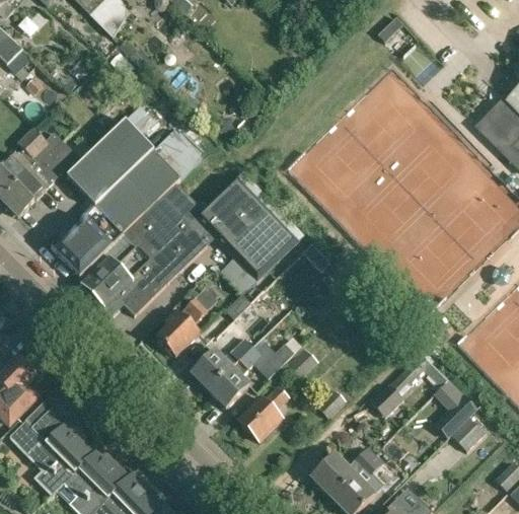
[(75,0),(89,14),(103,0),(75,0)]
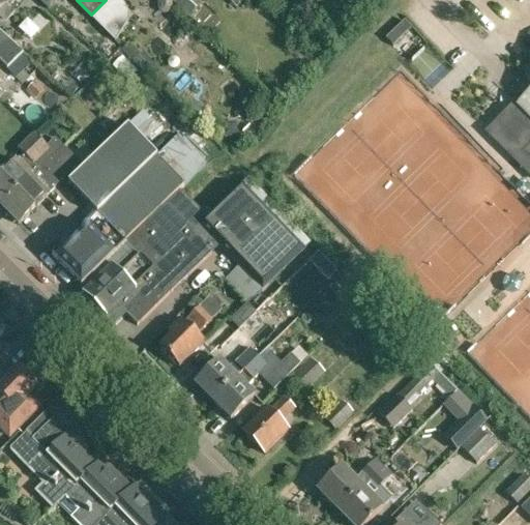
[(0,60),(6,66),(22,51),(0,30),(0,60)]
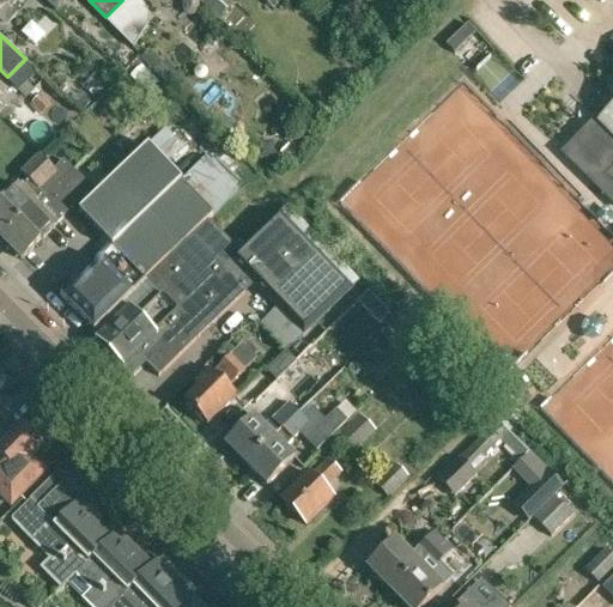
[(125,68),(141,52),(133,43),(116,59),(125,68)]
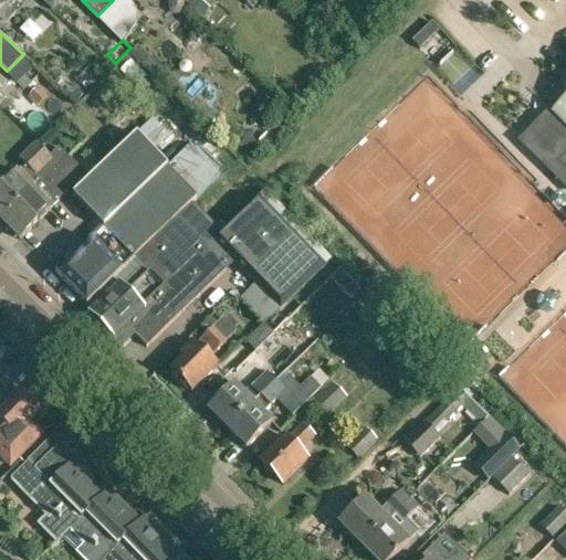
[(161,67),(148,55),(137,43),(130,49),(156,74),(161,67)]
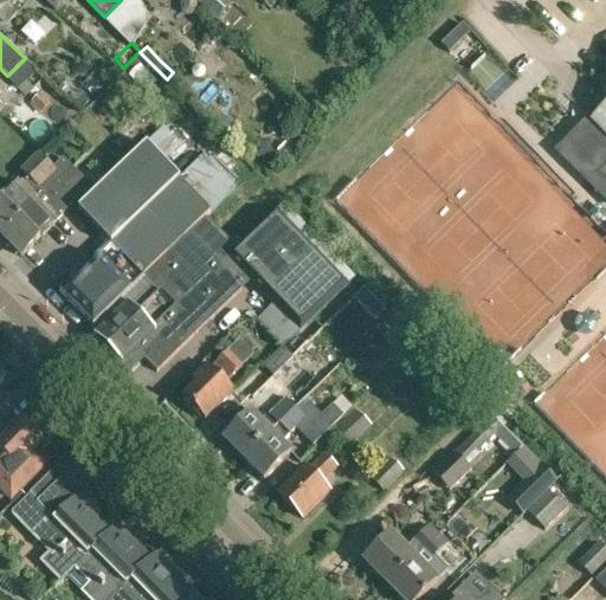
[(184,77),(181,79),(176,85),(187,96),(195,88),(184,77)]
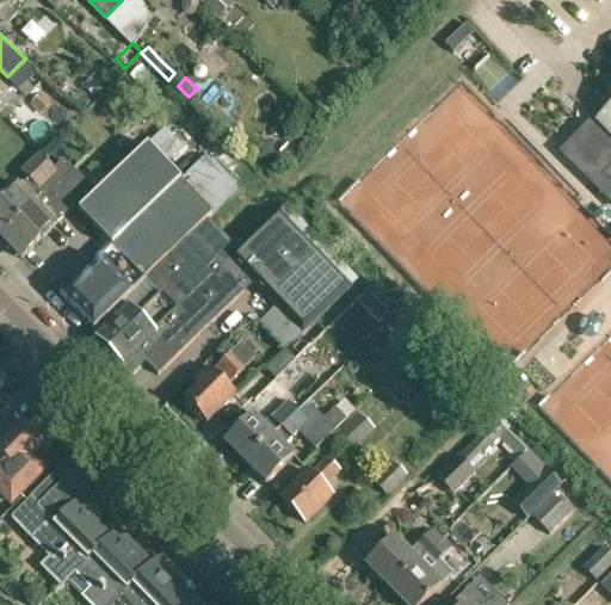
[(610,102),(594,119),(591,122),(569,144),(563,150),(610,196),(610,102)]
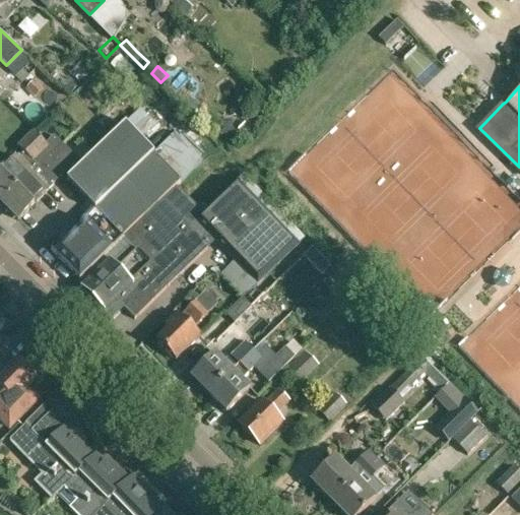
[(125,121),(95,148),(150,205),(121,234),(123,235),(181,179),(125,121)]
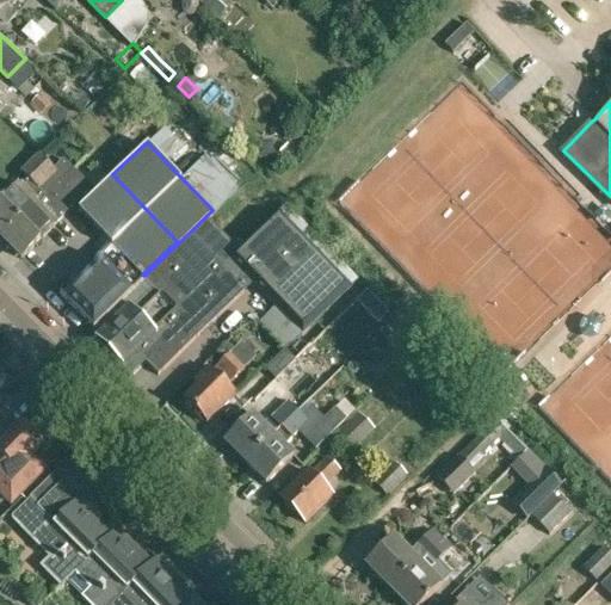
[(0,232),(4,235),(47,191),(41,185),(57,170),(39,150),(20,170),(28,177),(19,185),(17,184),(0,199),(0,232)]
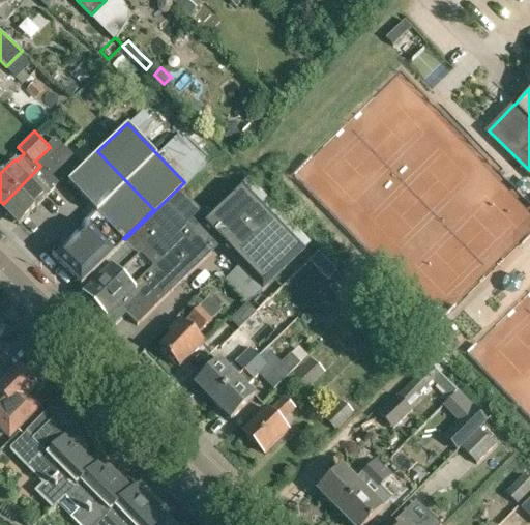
[(40,166),(3,204),(19,221),(48,192),(46,191),(78,158),(63,144),(40,166)]
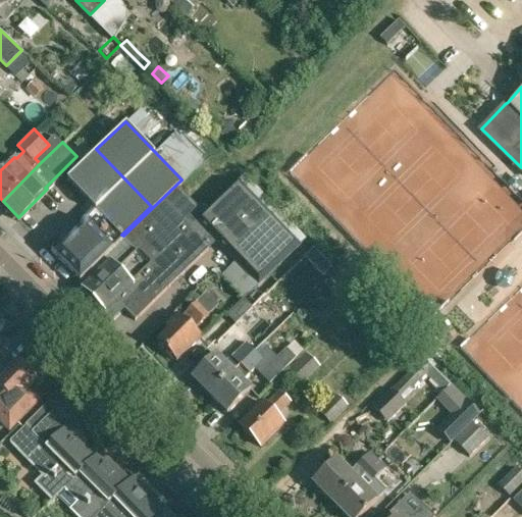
[(151,206),(96,149),(94,148),(65,175),(95,207),(50,250),(79,278),(121,238),(123,236),(121,235),(151,206)]
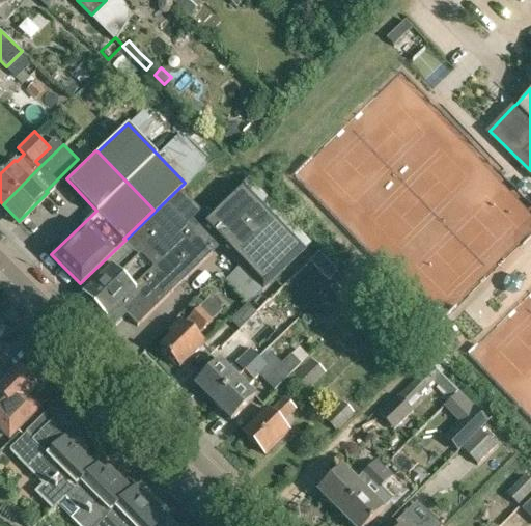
[(123,242),(80,283),(86,289),(109,312),(106,315),(112,322),(114,322),(117,319),(118,320),(126,311),(137,323),(170,291),(220,243),(262,286),(311,241),(248,175),(247,176),(236,187),(196,226),(191,221),(187,224),(166,202),(124,242),(123,242)]
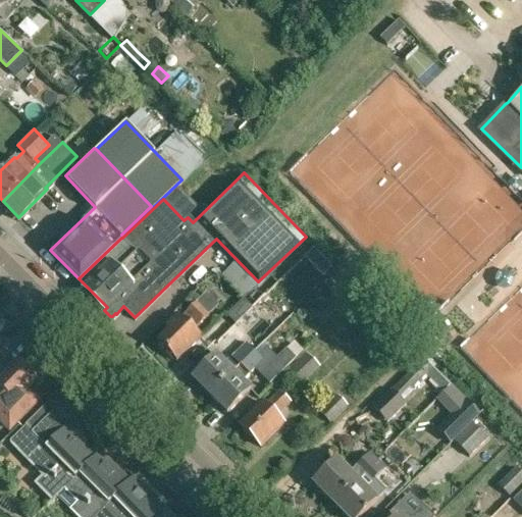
[(326,282),(338,271),(336,269),(337,268),(331,263),(330,264),(313,245),(304,254),(327,277),(324,280),(326,282)]
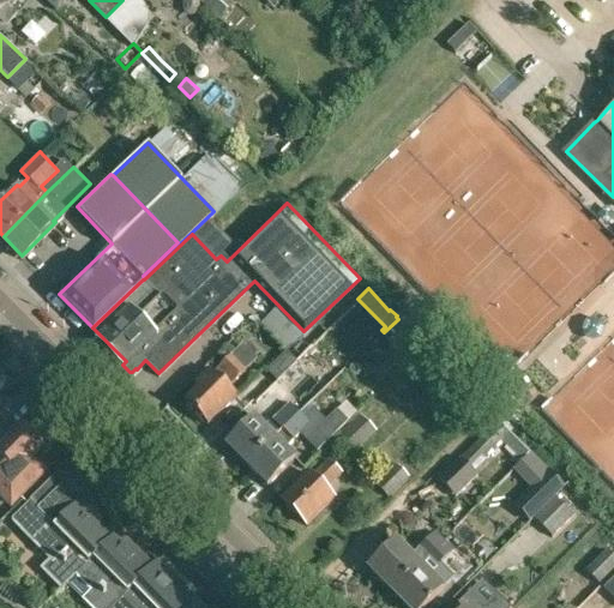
[(298,357),(287,347),(268,366),(277,377),(278,377),(298,357)]
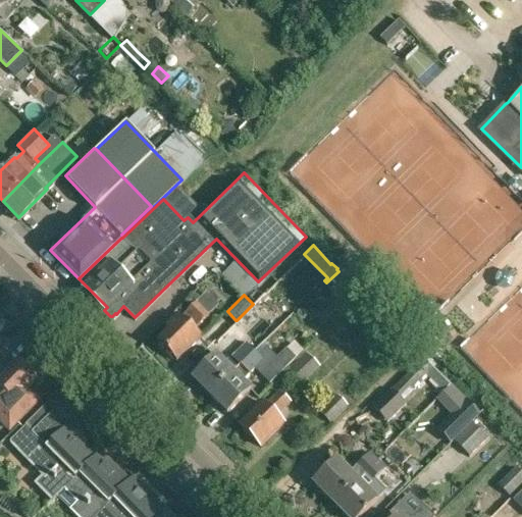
[(209,312),(197,299),(180,313),(177,310),(164,323),(168,327),(155,341),(174,361),(202,335),(194,327),(209,312)]
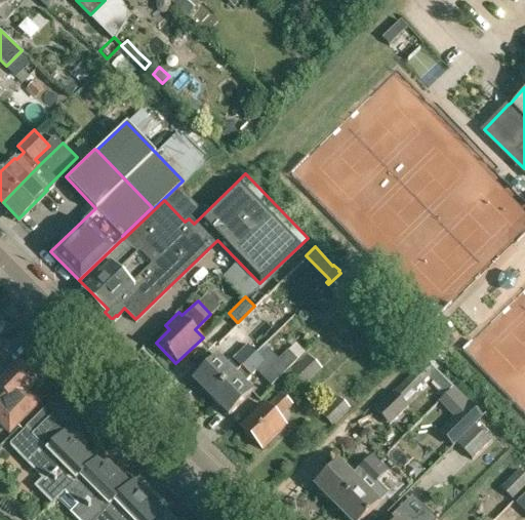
[(237,323),(237,324),(218,342),(228,351),(246,333),(237,323)]
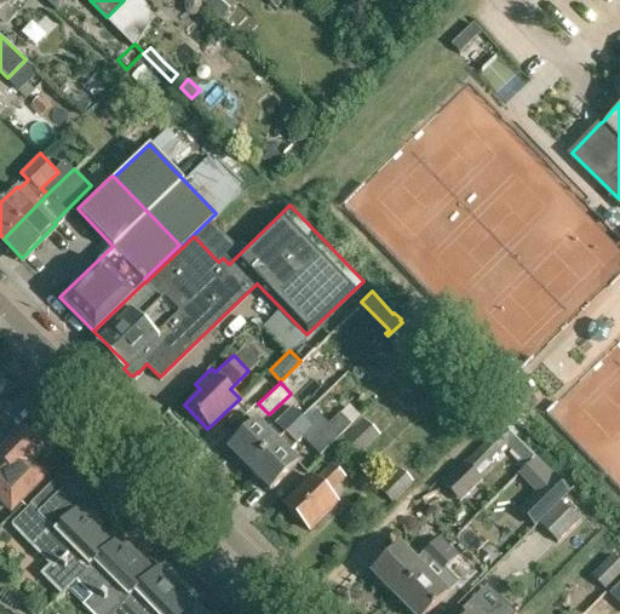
[(511,397),(501,406),(510,415),(520,406),(511,397)]
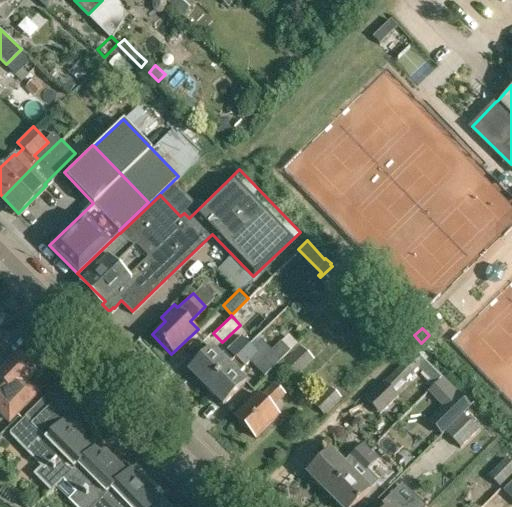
[(290,330),(280,339),(263,356),(272,365),(289,348),(299,340),(294,335),(290,330)]
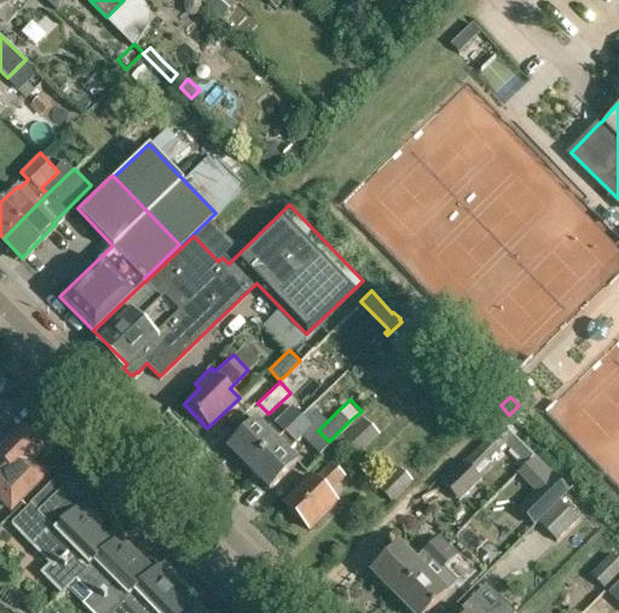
[(249,466),(302,415),(290,403),(275,418),(284,429),(276,438),(256,417),(229,445),(249,466)]
